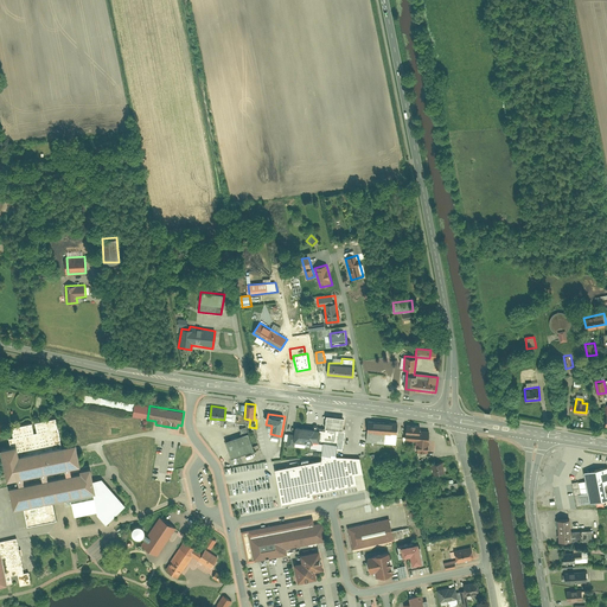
[(326,427),(343,429),(344,423),(344,417),(327,416),(327,421),(326,427)]
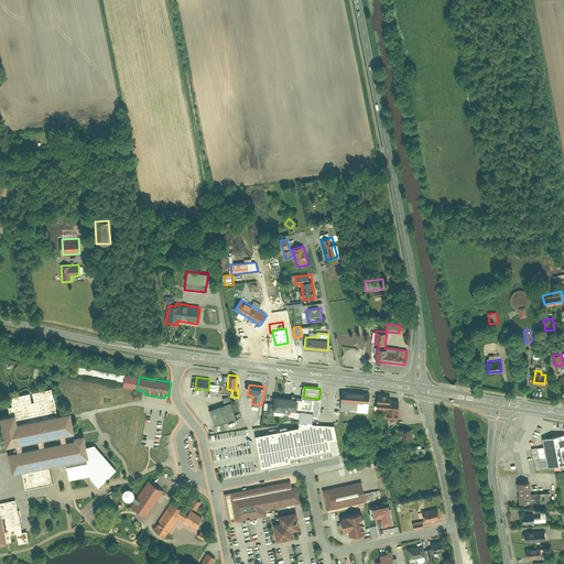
[(4,443),(12,474),(22,472),(26,489),(53,485),(50,467),(64,464),(66,464),(71,480),(91,476),(99,486),(117,470),(95,445),(87,446),(85,434),(76,435),(72,412),(58,414),(52,389),(11,397),(12,405),(9,407),(11,415),(0,418),(4,443)]
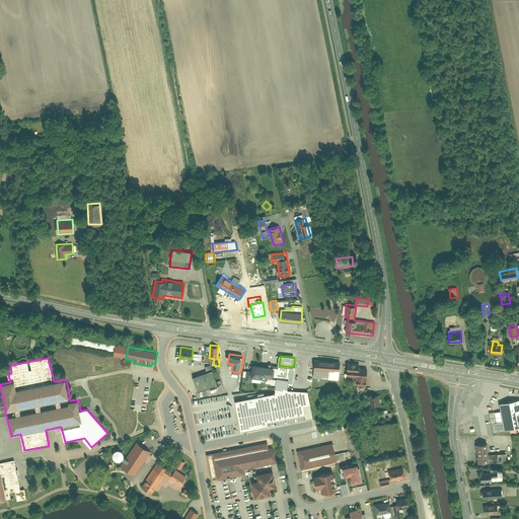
[(342,362),(314,359),(313,377),(340,379),(342,362)]
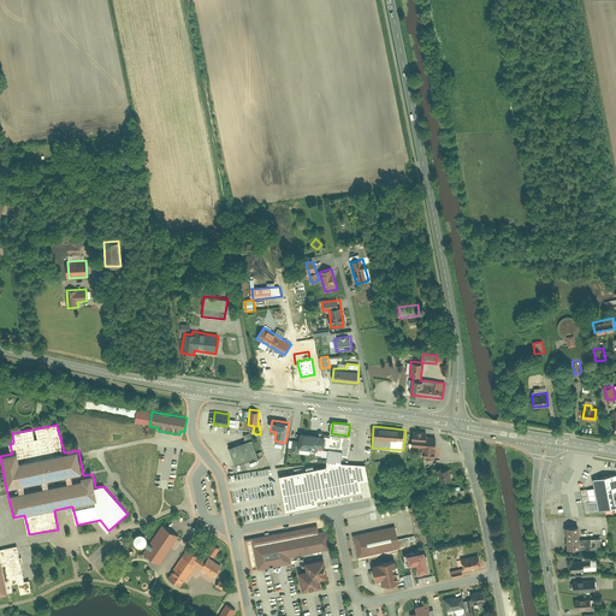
[(430,432),(412,431),(410,446),(420,448),(420,456),(437,458),(437,440),(430,439),(430,432)]
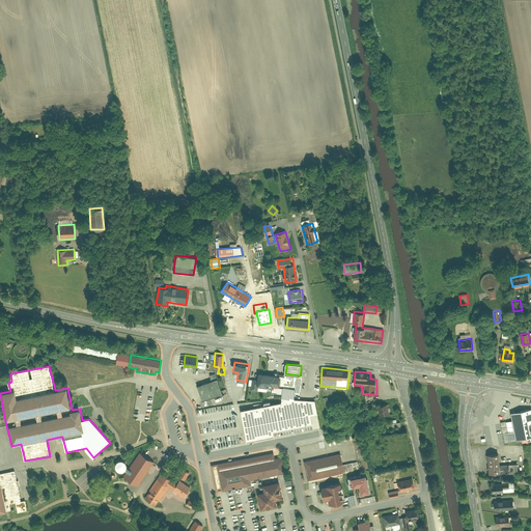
[(212,380),(196,385),(202,401),(224,394),(216,372),(210,374),(212,380)]
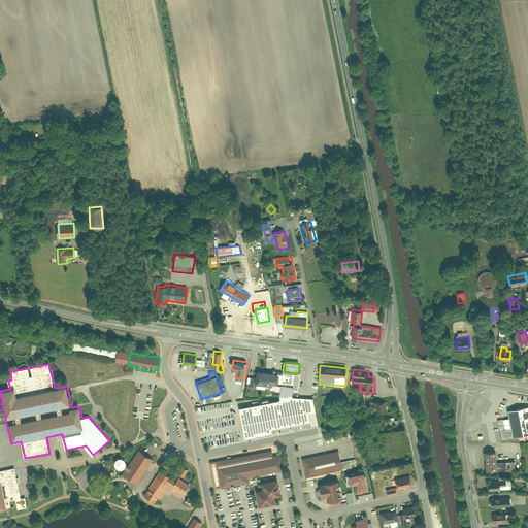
[(270,390),(282,391),(282,385),(279,385),(281,374),(259,371),(258,377),(257,384),(266,385),(267,386),(271,386),(270,390)]
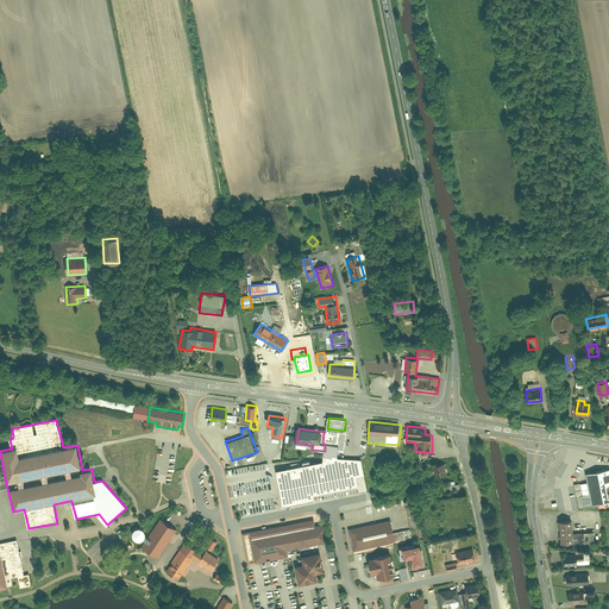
[(339,445),(339,450),(344,450),(346,431),(344,431),(327,428),(327,432),(324,432),(322,444),(325,444),(339,445)]
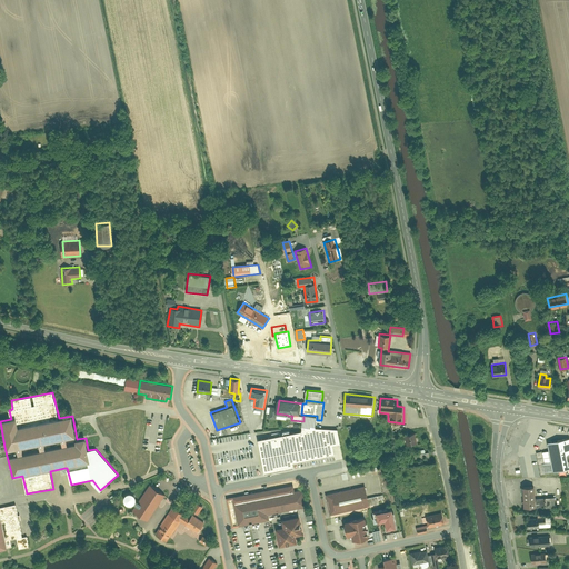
[(277,413),(278,407),(270,406),(269,417),(277,418),(277,413)]
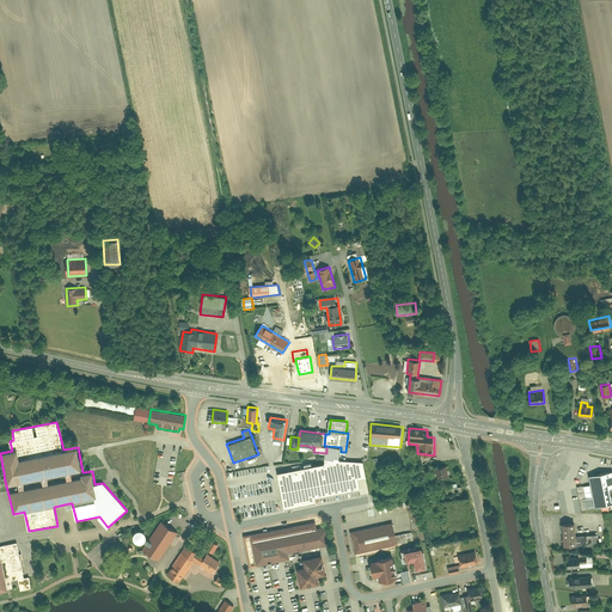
[(326,446),(326,453),(325,458),(340,459),(341,452),(341,447),(326,446)]
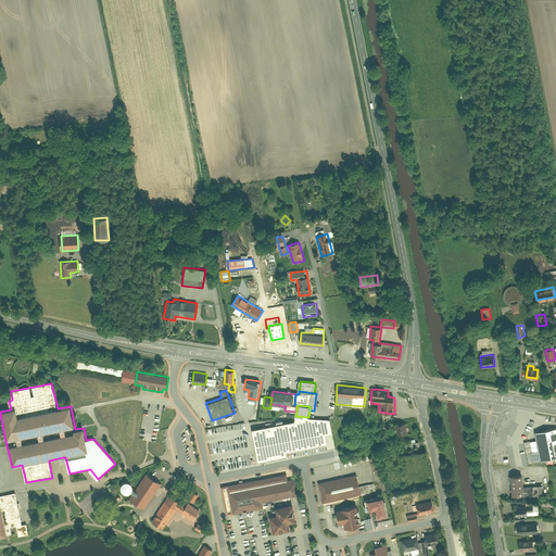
[(308,417),(295,416),(294,421),(252,429),(258,463),(287,457),(286,453),(327,445),(325,434),(332,433),(330,419),(308,417)]
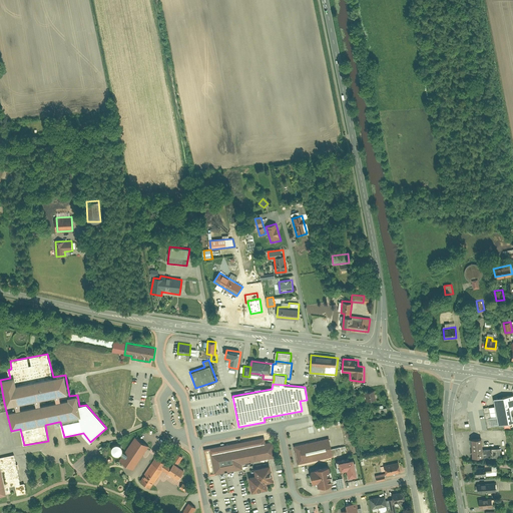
[(497,416),(489,417),(490,426),(512,421),(512,395),(494,399),(497,416)]
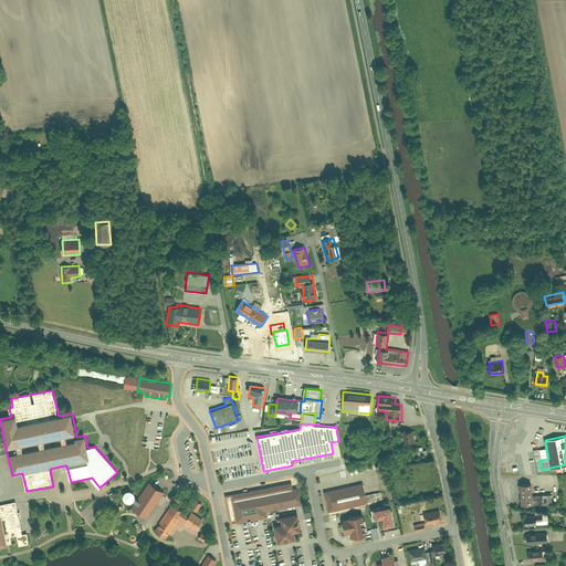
[(428,454),(427,450),(422,450),(422,448),(416,448),(417,451),(412,452),(412,457),(428,454)]
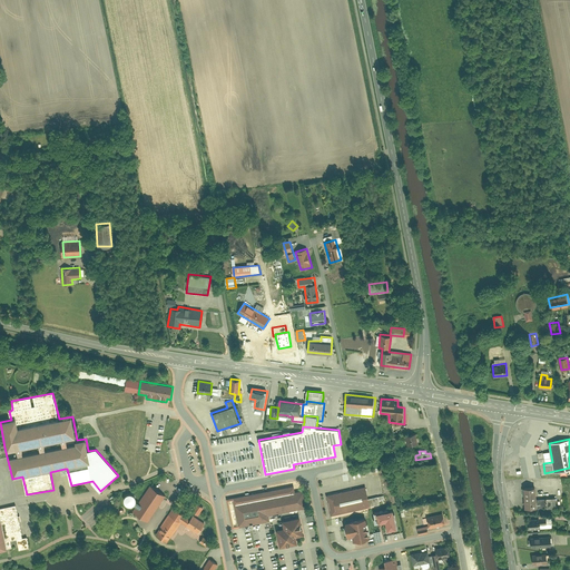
[(166,495),(150,485),(131,511),(148,522),(161,502),(166,495)]
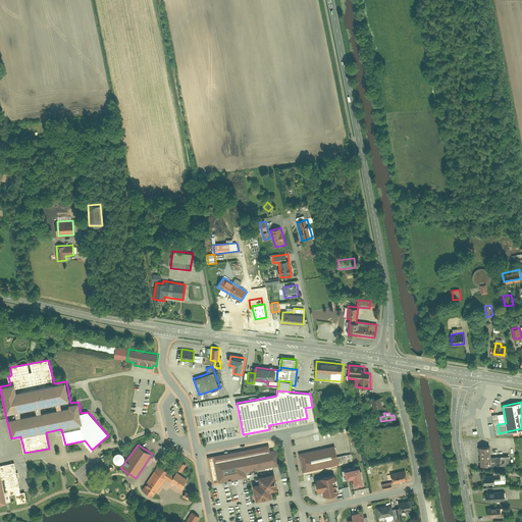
[(335,445),(299,454),(303,473),(348,462),(347,455),(337,457),(335,445)]
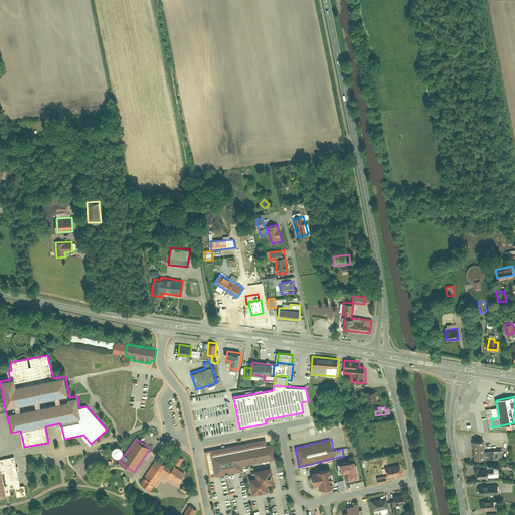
[(263,440),(209,450),(215,477),(220,476),(221,480),(236,478),(235,474),(243,472),(242,467),(279,460),(275,443),(265,446),(263,440)]
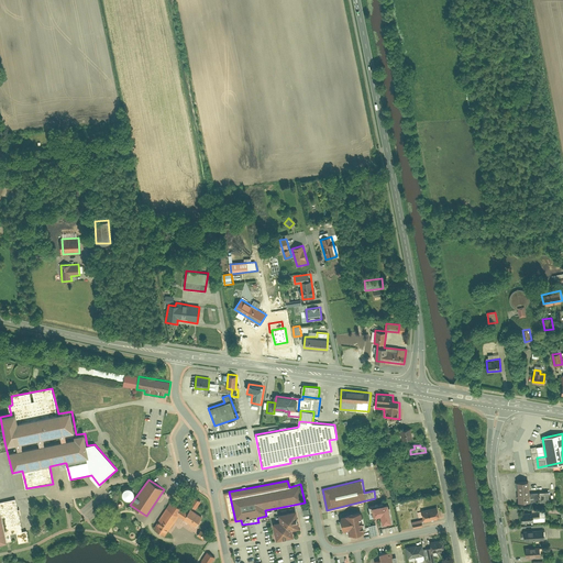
[(528,481),(517,482),(518,501),(529,500),(530,500),(529,493),(528,481)]
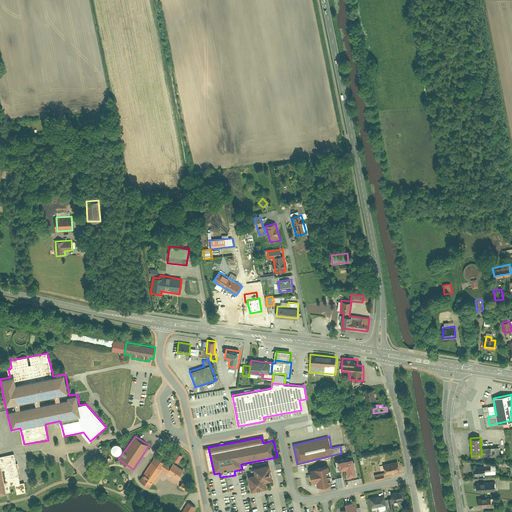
[(498,447),(481,448),(482,455),(481,455),(481,456),(499,455),(498,447)]
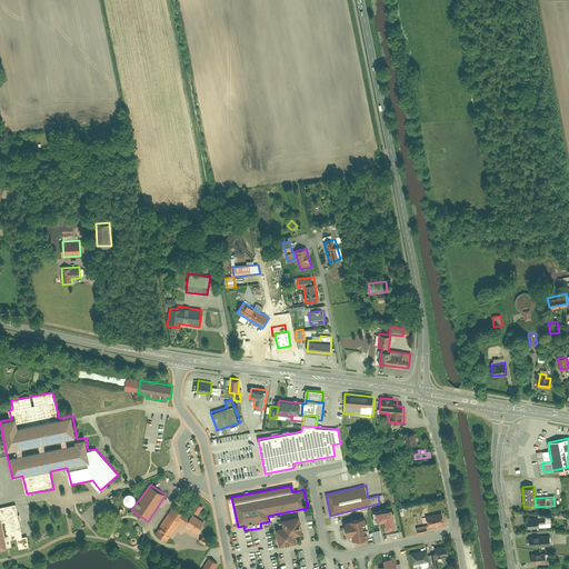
[(191,510),(199,515),(203,506),(196,502),(191,510)]
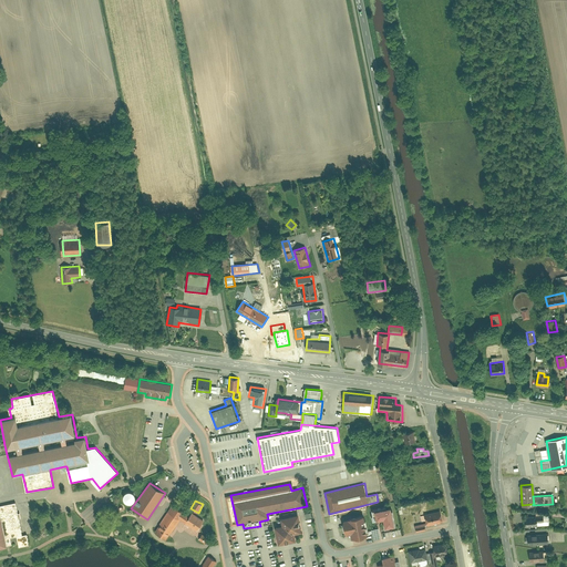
[(16,502),(0,504),(0,547),(17,544),(17,546),(30,544),(28,533),(22,534),(16,502)]
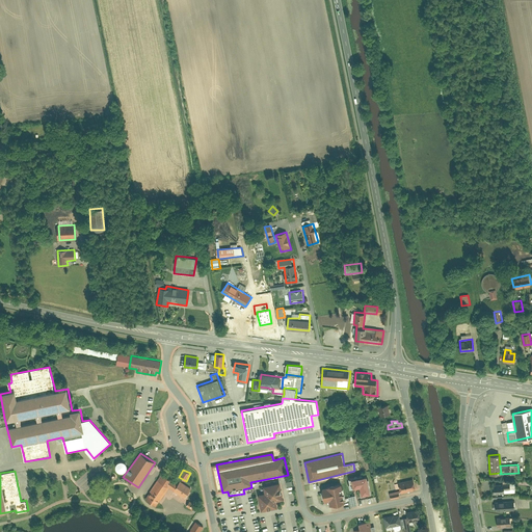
[(169,488),(185,499),(191,488),(180,480),(178,483),(162,474),(145,499),(157,507),(169,488)]
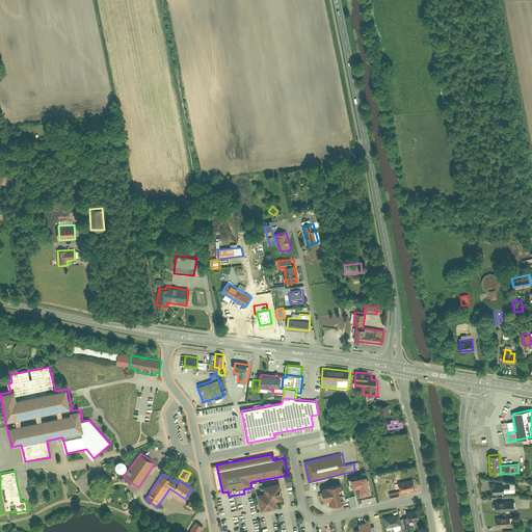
[(370,493),(366,476),(351,479),(353,486),(358,485),(361,495),(370,493)]
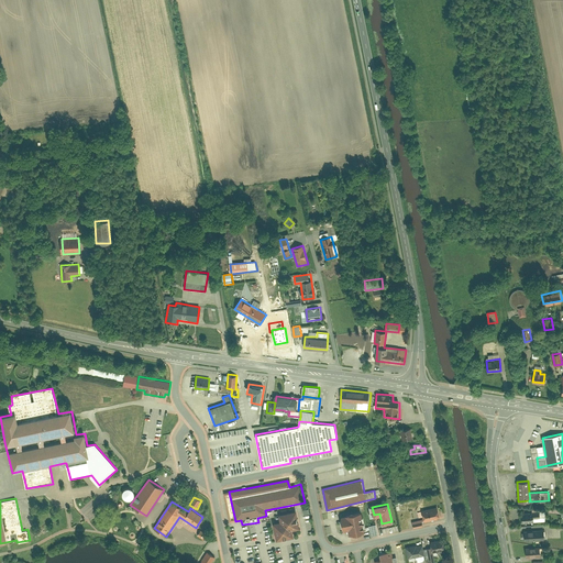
[(417,511),(419,519),(423,518),(423,522),(441,518),(439,507),(417,511)]
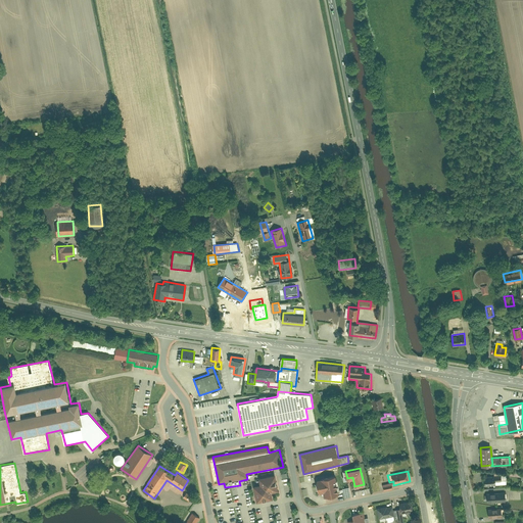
[(257,479),(258,484),(252,485),(256,503),(274,500),(272,493),(279,491),(275,475),(267,476),(267,474),(262,475),(262,478),(257,479)]
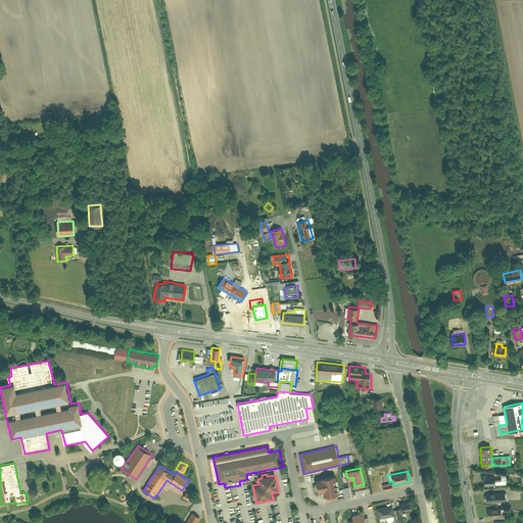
[(484,485),(494,484),(494,481),(494,475),(484,476),(484,485)]
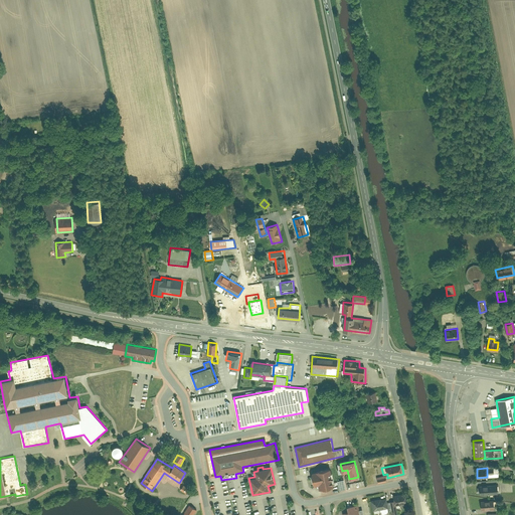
[(315,486),(318,486),(319,491),(336,487),(332,469),(312,473),(315,486)]
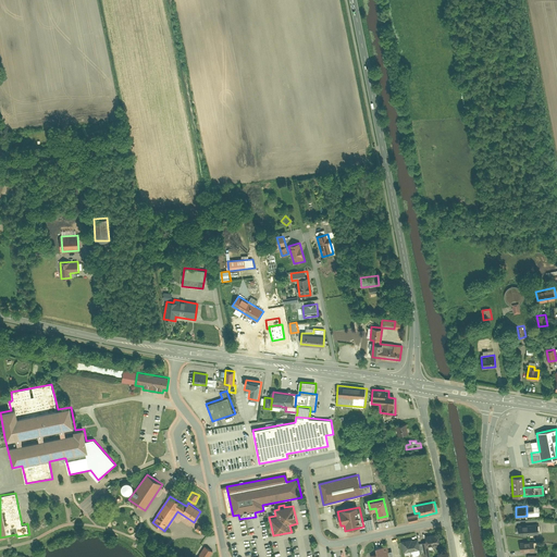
[(207,530),(198,524),(195,530),(203,535),(207,530)]
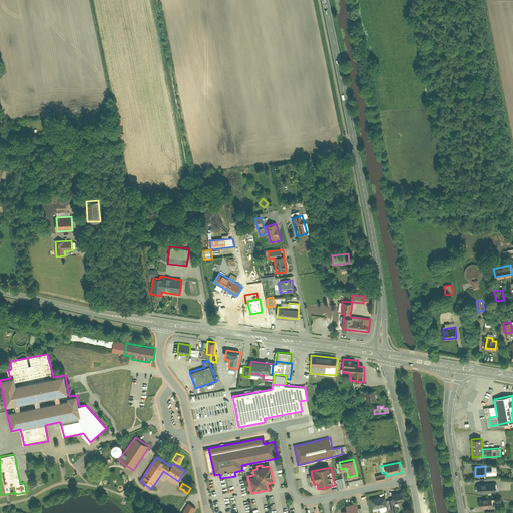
[(478,492),(495,491),(495,483),(477,484),(478,492)]
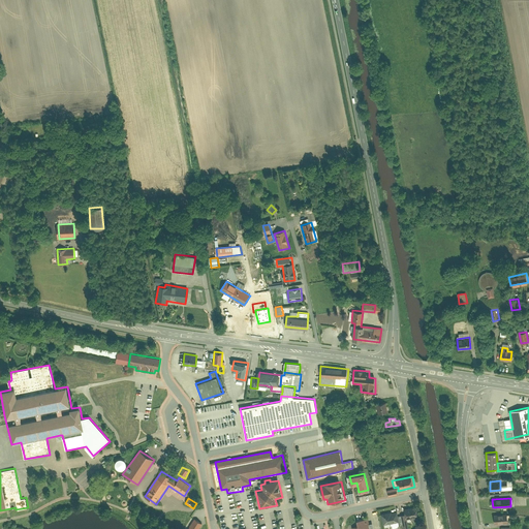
[(416,506),(381,515),(383,526),(389,525),(389,528),(392,528),(403,526),(403,528),(408,528),(406,519),(410,519),(413,521),(415,520),(415,519),(415,518),(418,517),(416,506)]
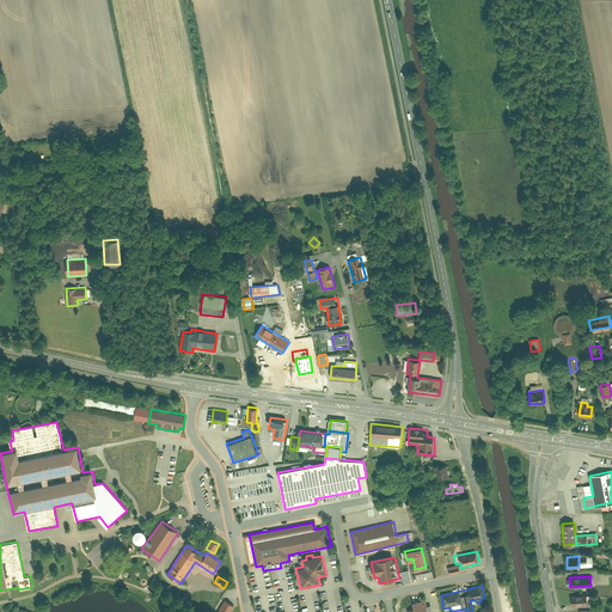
[(571,605),(586,604),(586,594),(571,595),(571,605)]
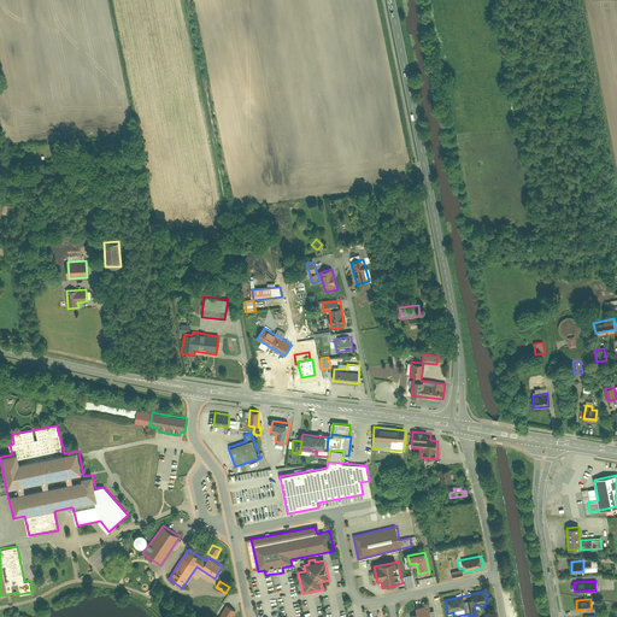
[(230,616),(236,610),(228,605),(218,616),(230,616)]
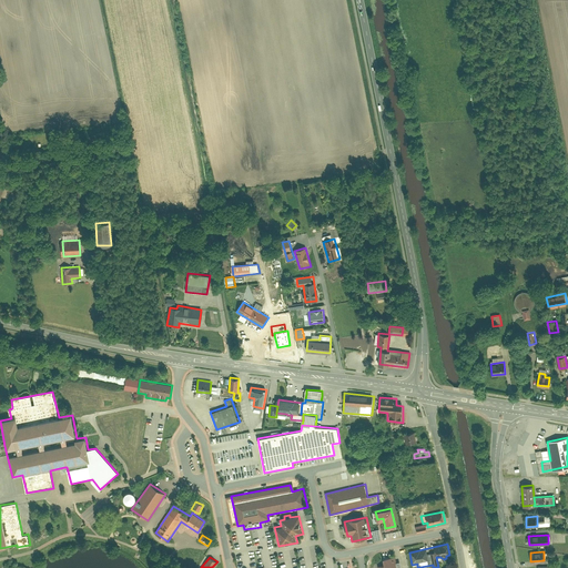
[(396,567),(395,557),(383,559),(384,566),(378,567),(396,567)]
